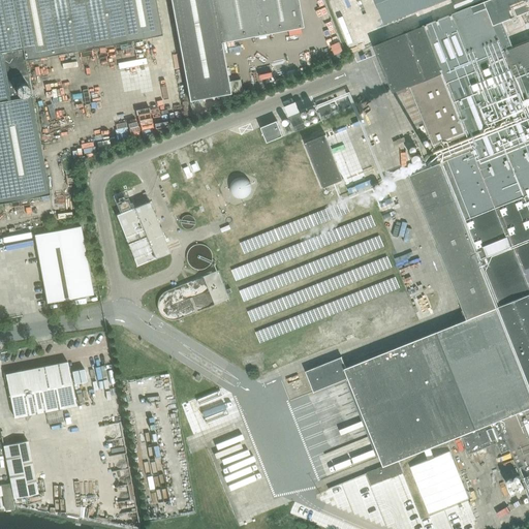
[(162,36),(155,0),(0,0),(0,204),(51,195),(26,62),(162,36)]
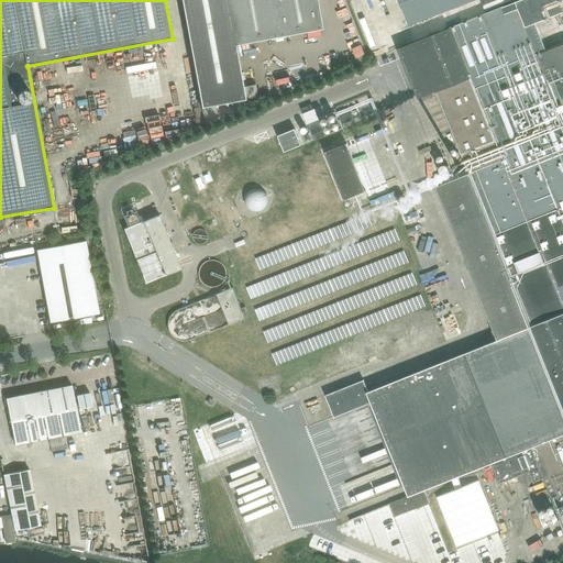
[(285,41),(284,36),(322,29),(317,0),(180,0),(201,108),(245,100),(234,45),(273,39),(274,43),(285,41)]
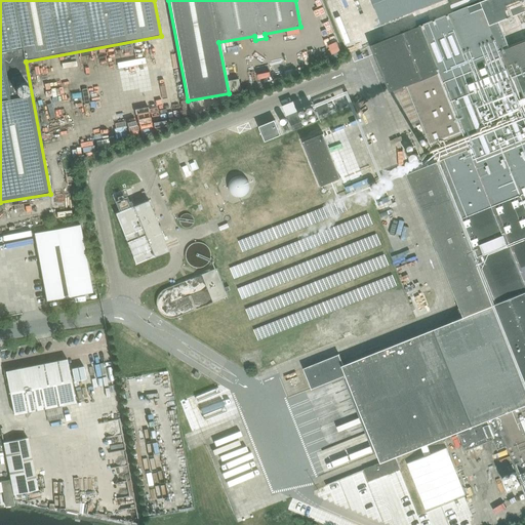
[(524,490),(524,40),(502,49),(493,24),(524,12),(524,0),(482,0),(390,39),(441,161),(408,176),(463,317),(342,365),(339,355),(303,368),(312,388),(348,374),(382,460),(365,468),(370,481),(400,468),(396,456),(419,446),(426,458),(408,465),(428,509),(463,495),(445,446),(432,452),(428,443),(457,434),(465,449),(492,439),(498,450),(507,447),(524,490)]
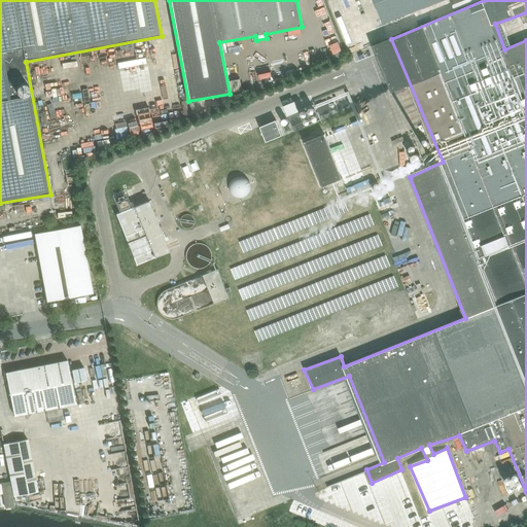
[(374,0),(383,23),(438,0),(374,0)]
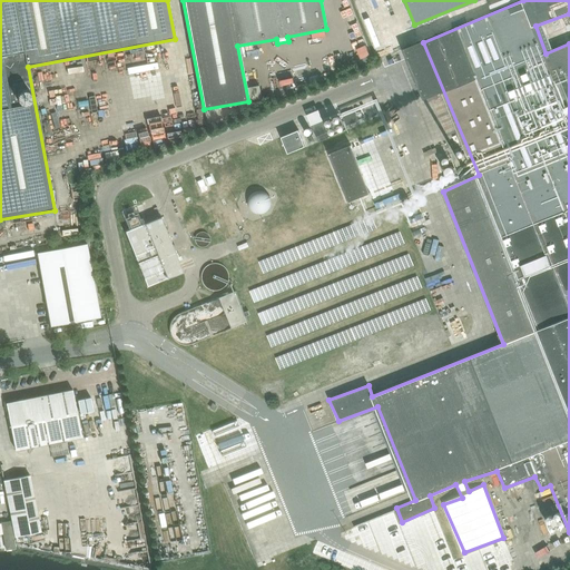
[(389,104),(382,107),(391,129),(408,123),(399,100),(389,104)]
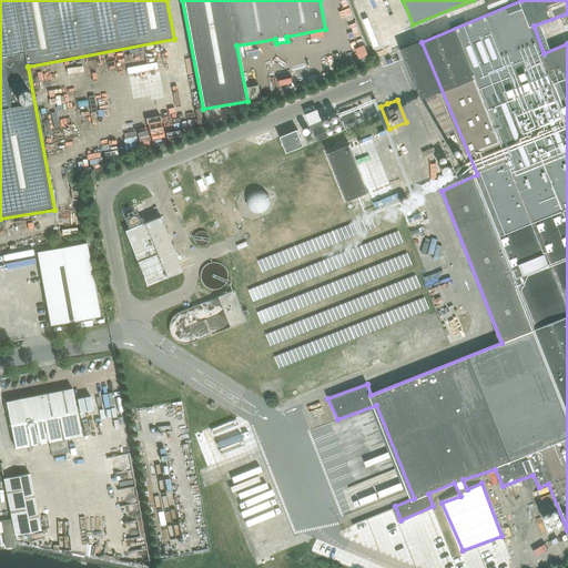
[(327,132),(322,119),(310,124),(317,141),(328,137),(327,132)]
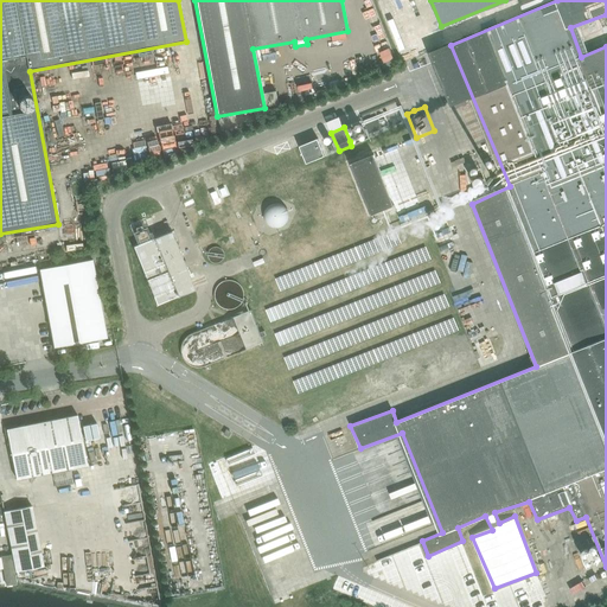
[(318,139),(300,147),(307,164),(325,157),(318,139)]
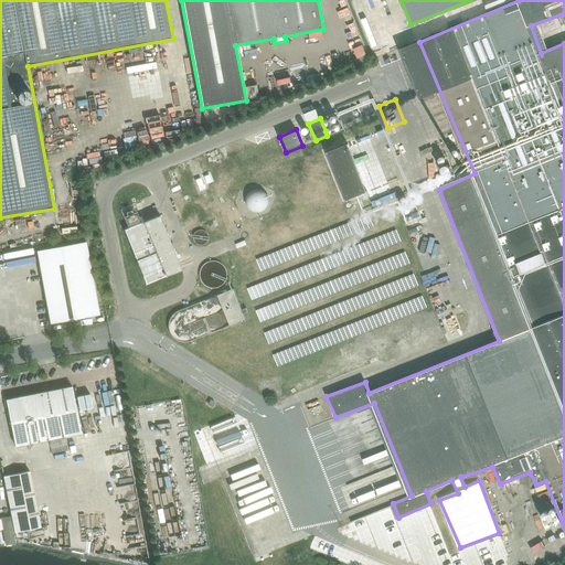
[(146,284),(181,269),(160,215),(125,230),(146,284)]
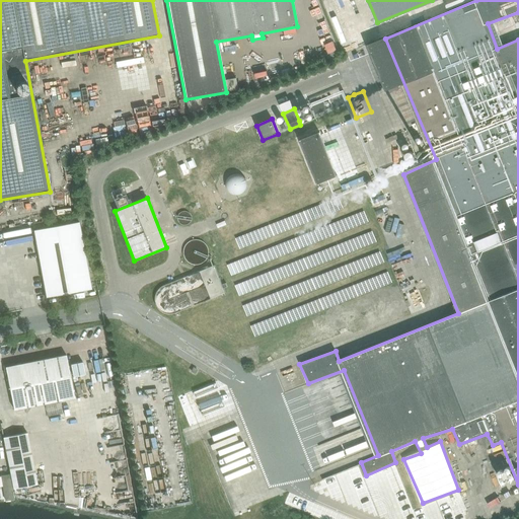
[(47,297),(91,289),(79,222),(33,230),(47,297)]
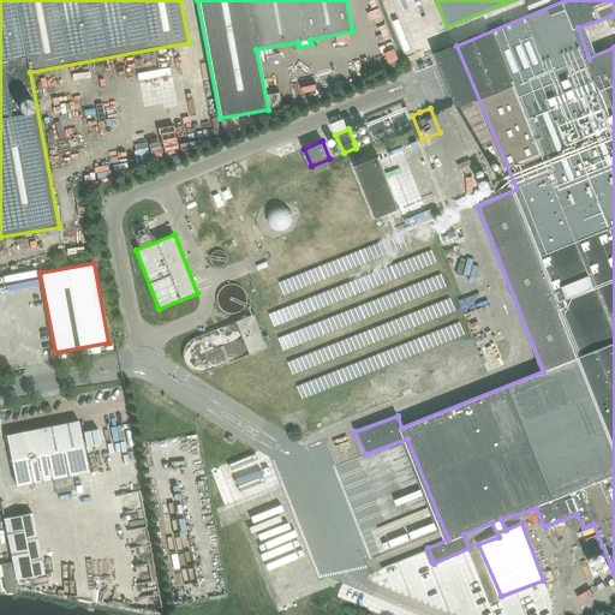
[(17,485),(89,471),(78,422),(6,435),(17,485)]
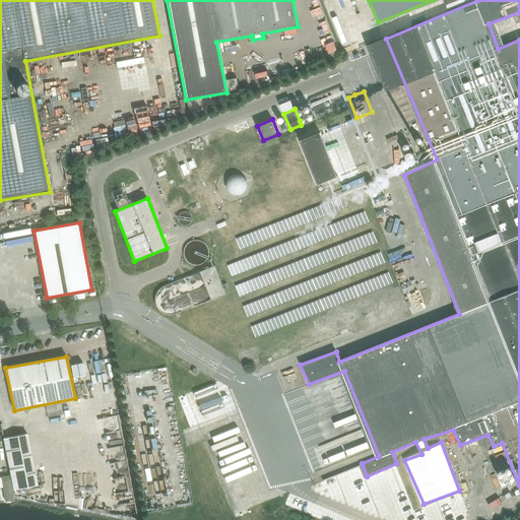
[(13,490),(38,485),(27,434),(4,439),(13,490)]
